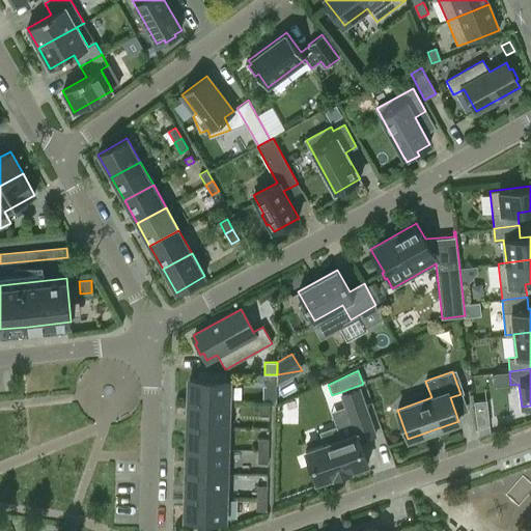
[(277,374),(267,374),(266,387),(276,387),(277,374)]
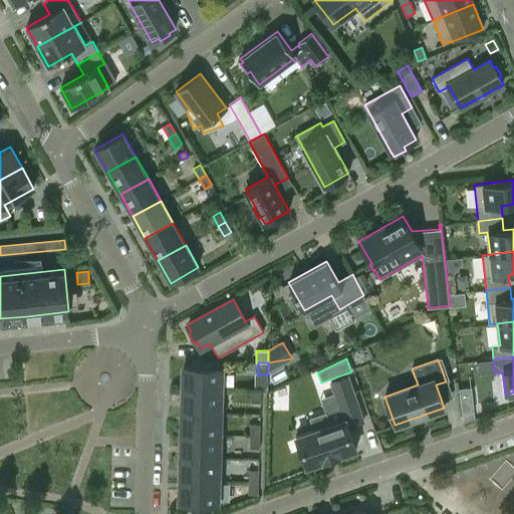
[(183,389),(221,390),(222,366),(184,365),(183,389)]
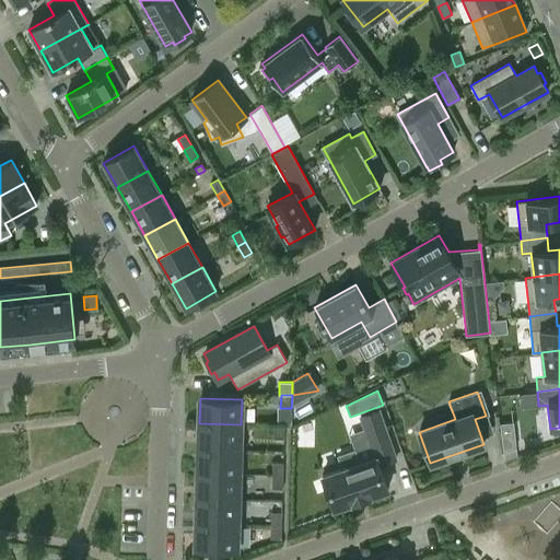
[(388,490),(380,465),(396,459),(378,410),(359,418),(373,458),(357,464),(356,458),(338,465),(340,469),(323,476),(334,509),(352,502),(370,497),(370,496),(388,490)]
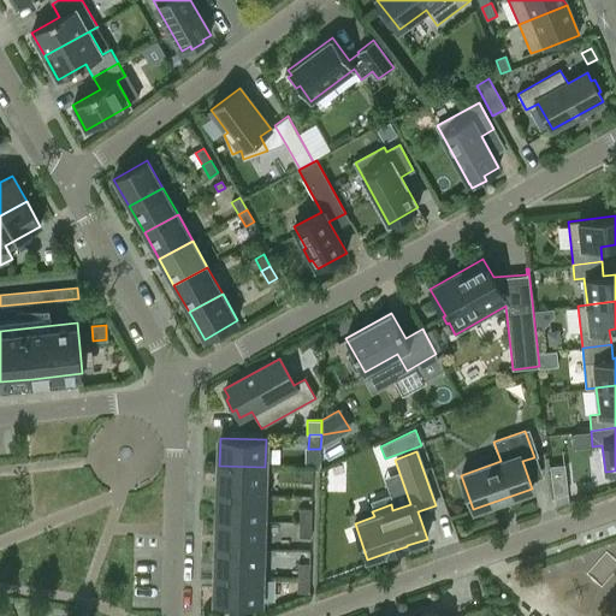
[(219,466),(218,493),(264,495),(265,467),(219,466)]
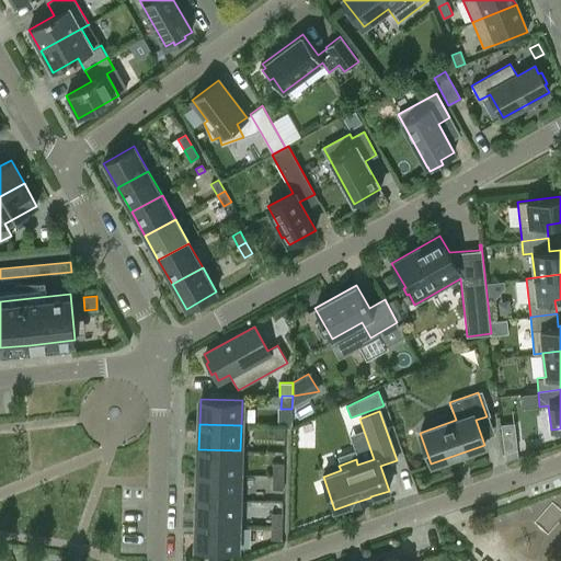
[(284,441),(285,427),(274,426),(273,439),(284,441)]
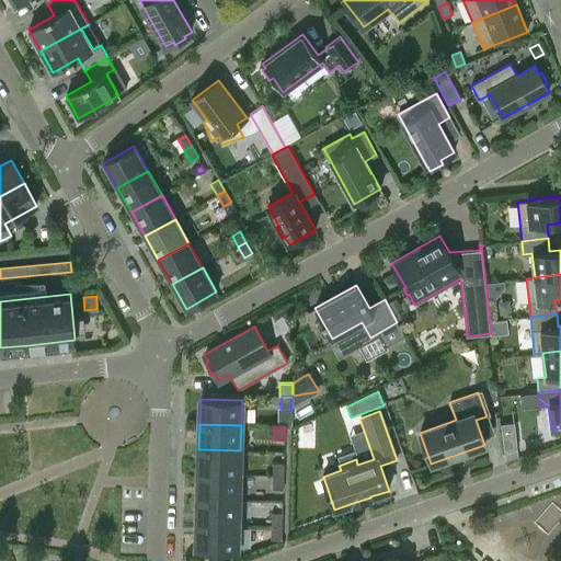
[(516,438),(503,439),(505,462),(518,457),(516,438)]
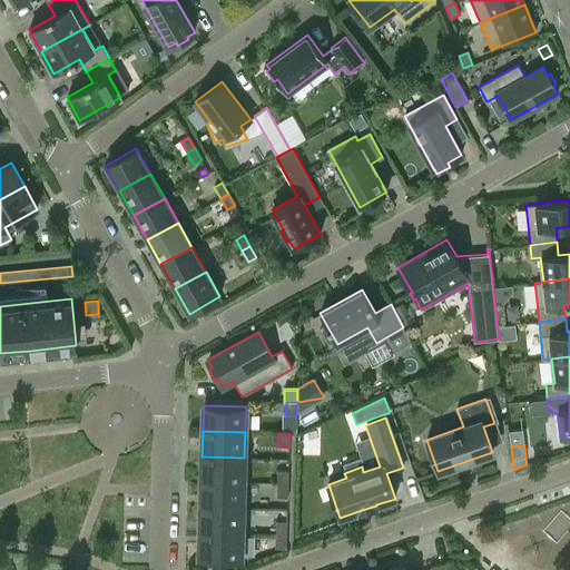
[(202,457),(202,482),(244,483),(244,458),(202,457)]
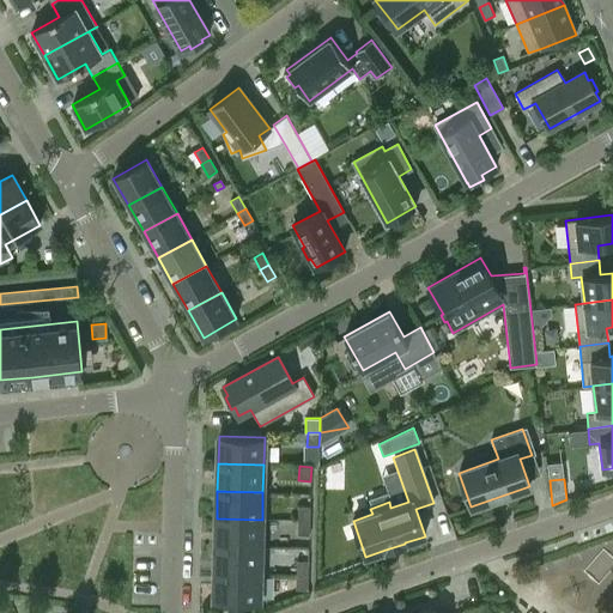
[(298,507),(298,521),(310,521),(310,507),(298,507)]
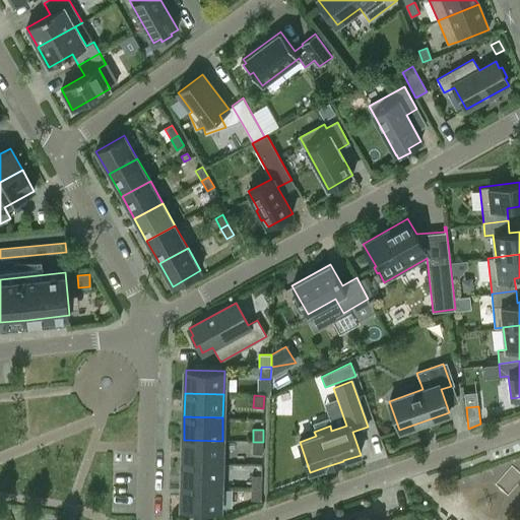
[(184,440),(183,463),(221,464),(222,441),(184,440)]
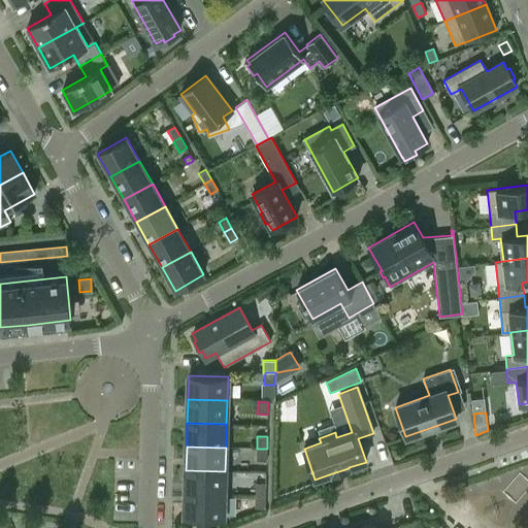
[(267,449),(257,449),(256,461),(266,461),(267,449)]
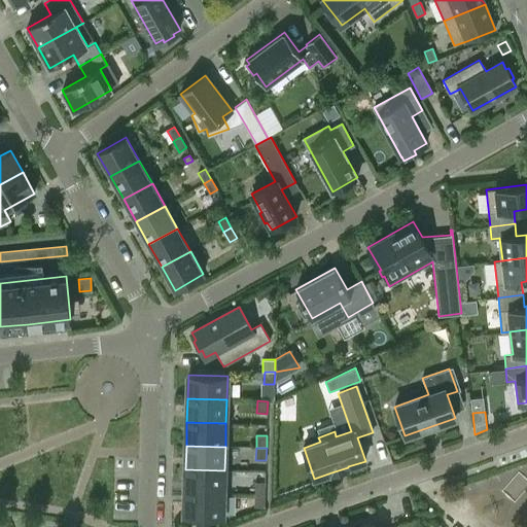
[(185,469),(184,492),(223,494),(224,470),(185,469)]
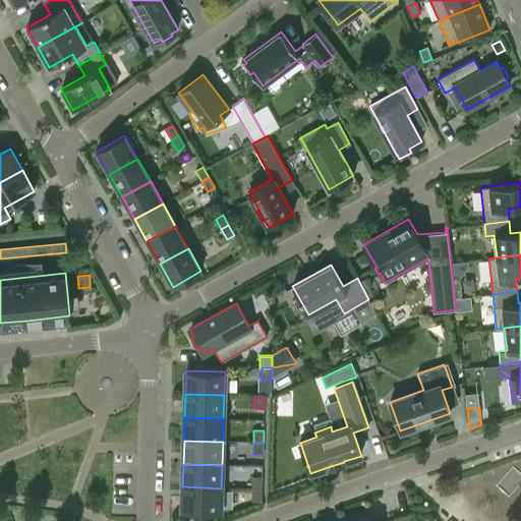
[(252,476),(251,488),(262,489),(263,477),(252,476)]
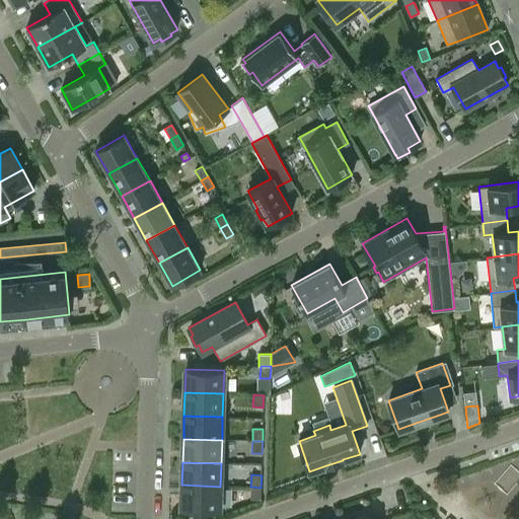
[(220,510),(220,487),(181,485),(181,509),(189,509),(189,513),(199,513),(199,510),(220,510)]
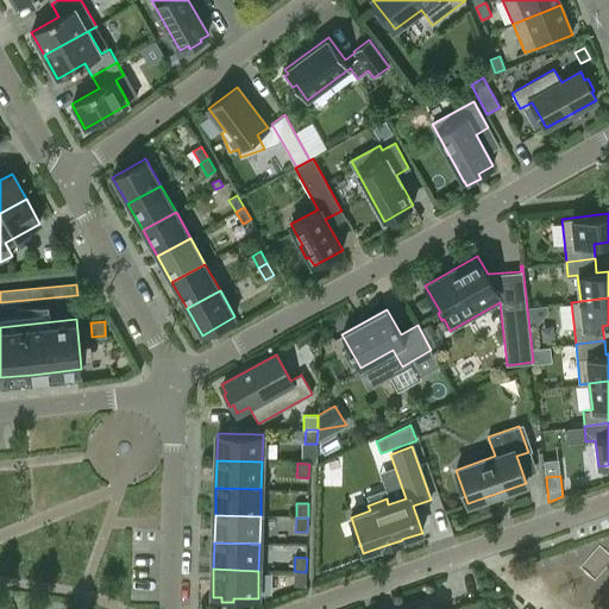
[(306,572),(294,571),(294,585),(306,586),(306,572)]
